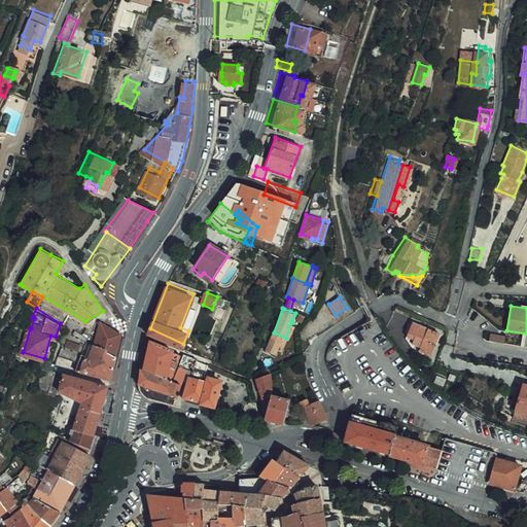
[(95,345),(116,354),(121,335),(101,321),(95,345)]
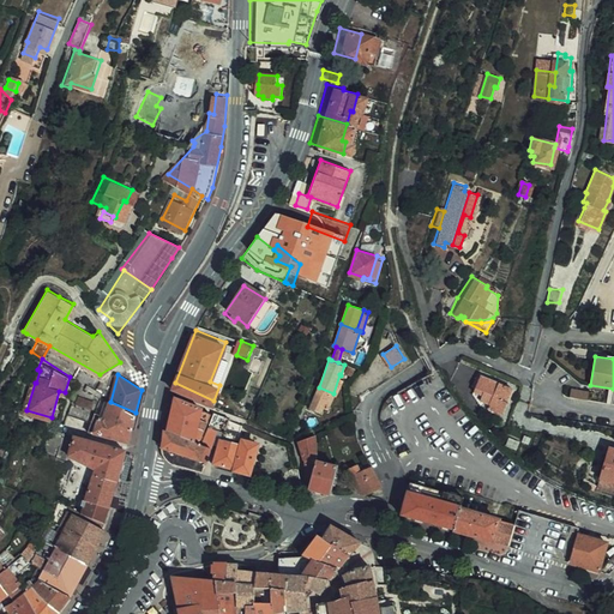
[(339,374),(333,393),(335,393),(338,395),(344,377),(341,375),(339,374)]
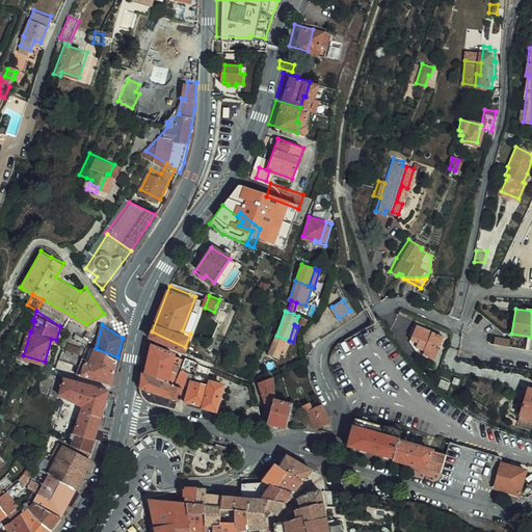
[(422,352),(435,357),(440,348),(434,345),(439,334),(417,324),(411,335),(420,339),(419,342),(417,346),(424,349),(422,352)]
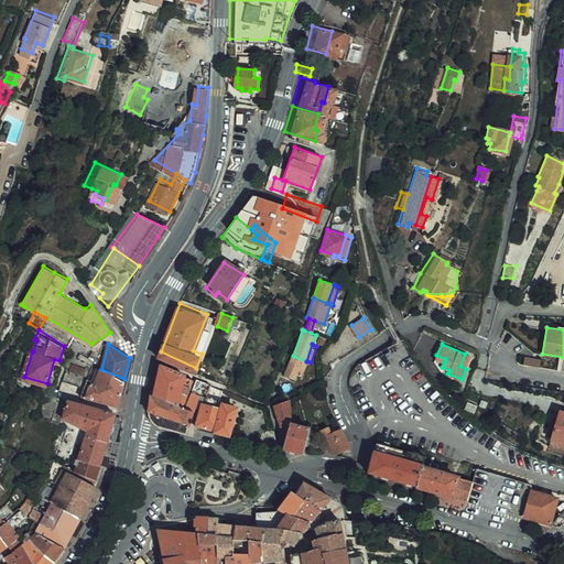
[(461,366),(466,369),(472,357),(465,354),(461,366)]
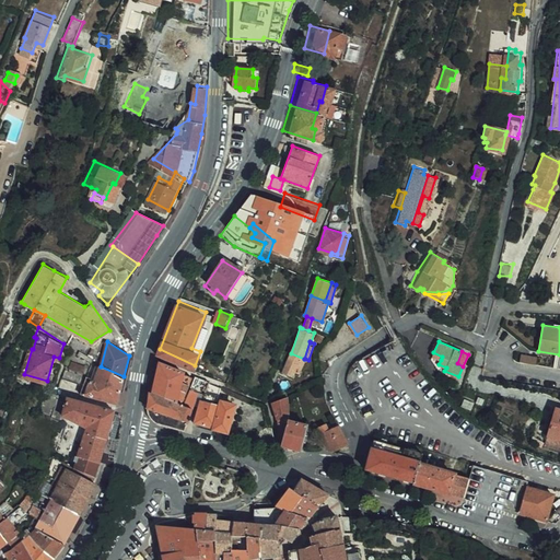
[(301,372),(305,359),(304,359),(291,353),(286,371),(296,375),(298,371),(301,372)]
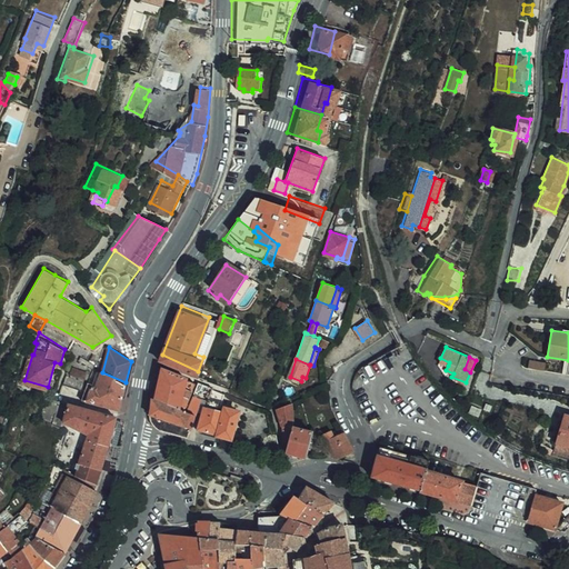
[(547,362),(531,360),(530,367),(546,369),(547,362)]
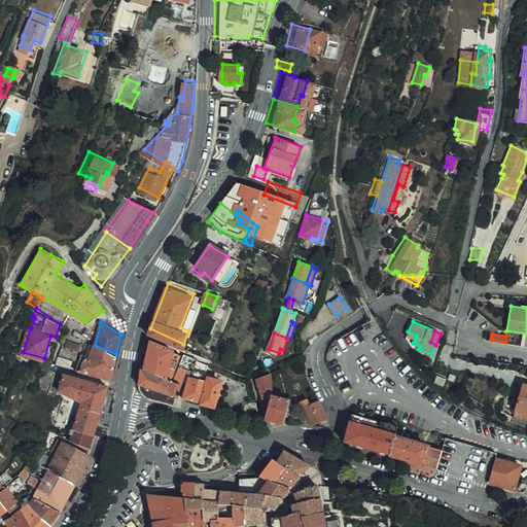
[(144,354),(142,366),(168,377),(173,349),(174,348),(148,338),(147,339),(145,348),(148,351),(148,355),(144,354)]
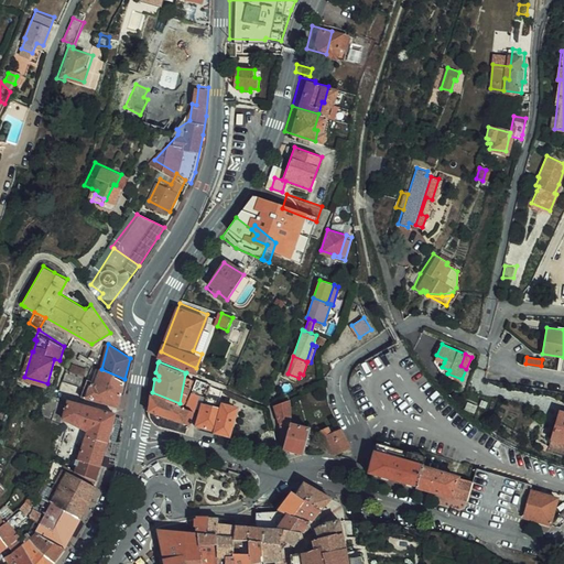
[(125,379),(101,369),(97,367),(86,396),(114,403),(125,379)]
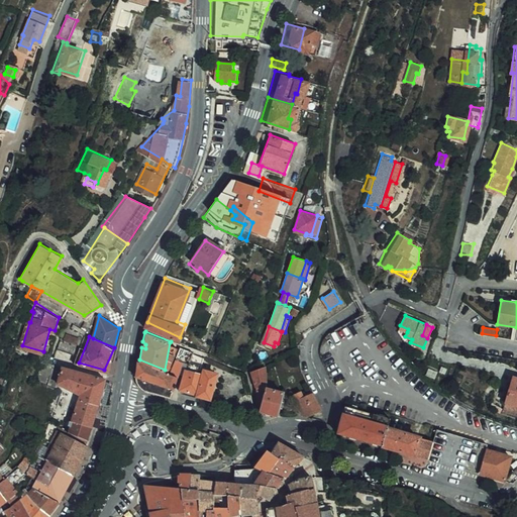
[(172,368),(185,373),(194,349),(182,344),(181,346),(172,368)]
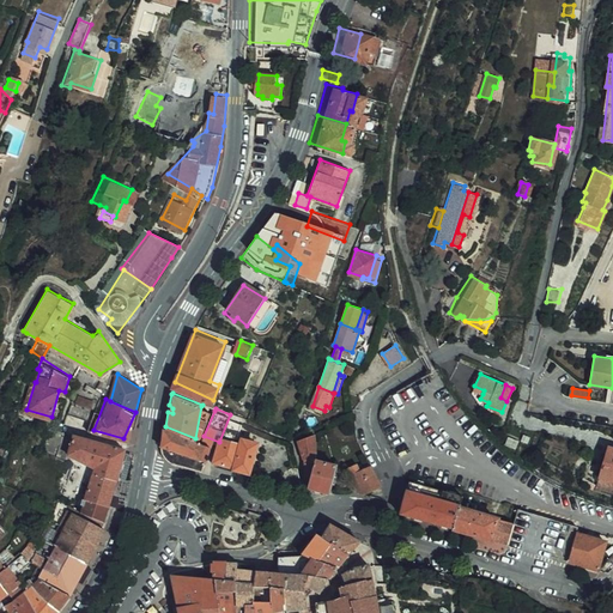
[(232,416),(230,414),(219,442),(213,460),(250,471),(259,442),(238,436),(243,420),(232,416)]
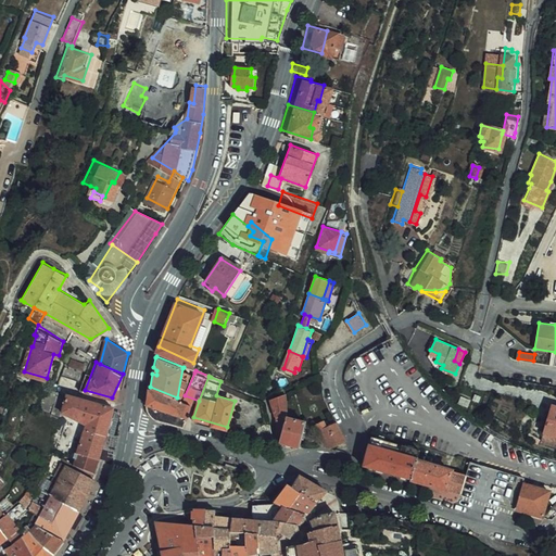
[(287,384),(278,390),(279,406),(288,406),(287,384)]
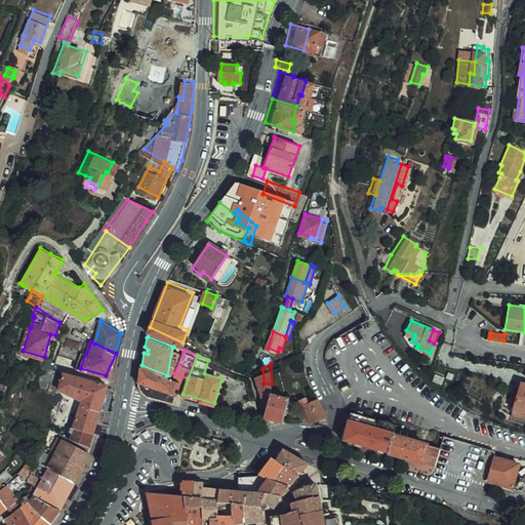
[(167,375),(142,365),(139,380),(177,393),(182,381),(167,375)]
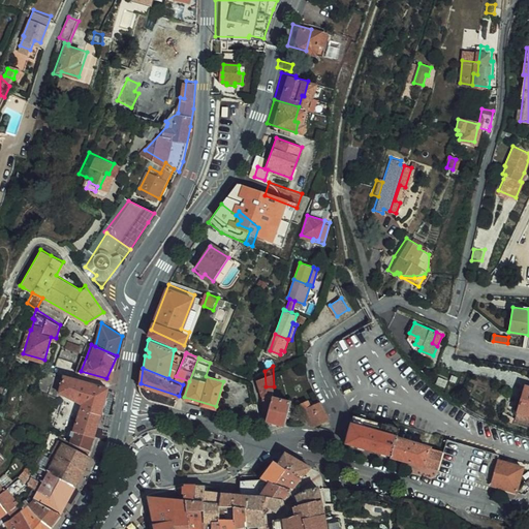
[(52,373),(40,370),(34,387),(57,398),(59,393),(81,404),(79,408),(67,403),(63,415),(75,419),(71,431),(93,436),(106,389),(52,373)]
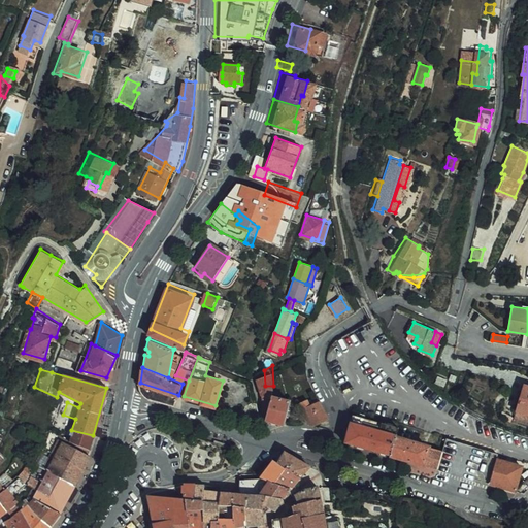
[(254,392),(256,392),(265,393),(265,386),(264,370),(250,376),(254,392)]
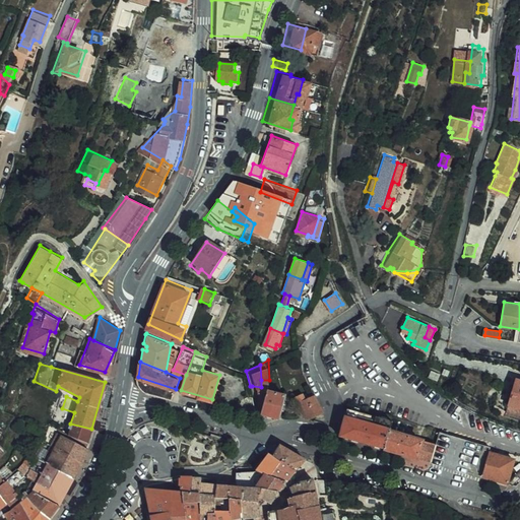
[(513,383),(507,404),(519,407),(519,384),(513,383)]
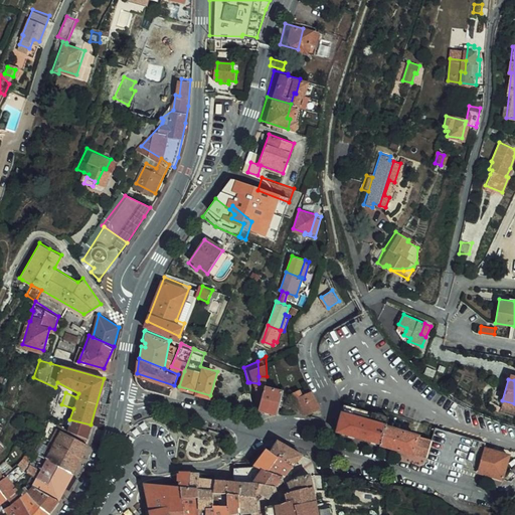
[(251,394),(249,406),(271,410),(272,406),(276,387),(259,383),(249,382),(249,394),(251,394)]
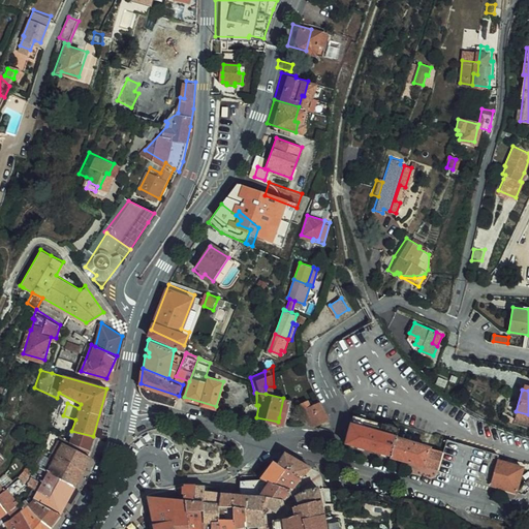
[(309,421),(321,415),(313,397),(300,403),(289,407),(296,421),(299,422),(307,417),(309,421)]
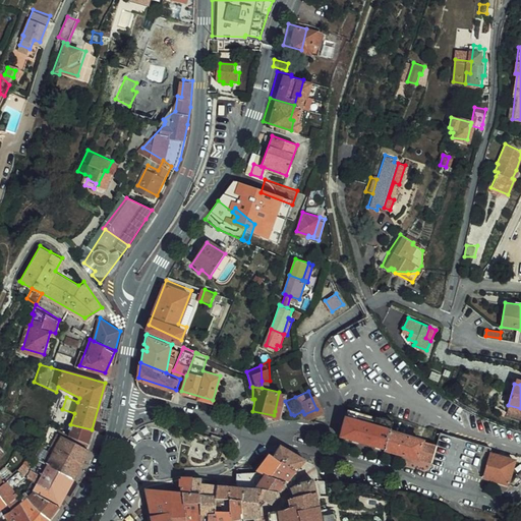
[(293,392),(283,396),(285,401),(295,397),(293,392)]
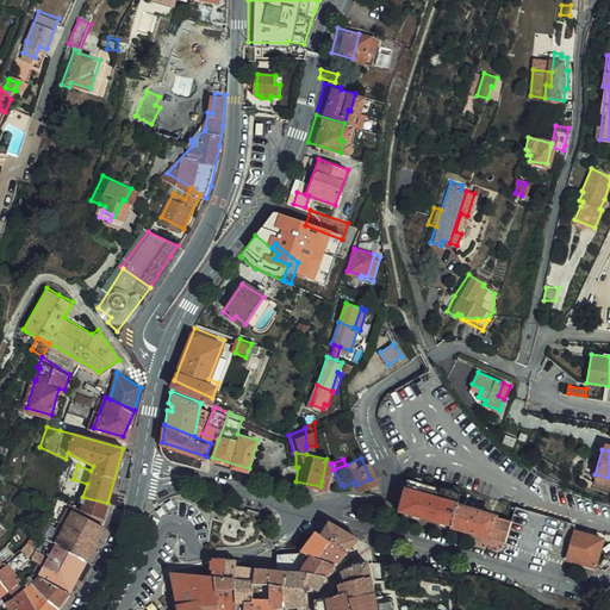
[(396,483),(450,498),(454,487),(399,473),(396,483)]
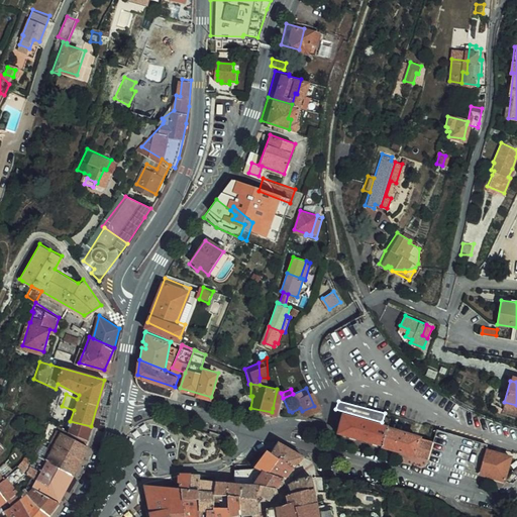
[(516,405),(504,402),(502,410),(516,413),(516,405)]
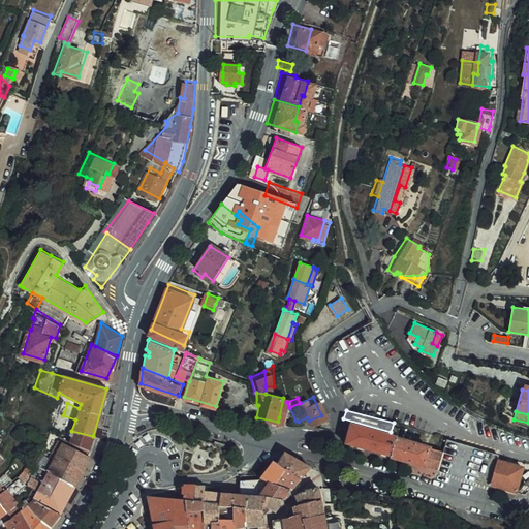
[(343,418),(342,423),(337,439),(356,444),(377,449),(384,452),(390,433),(391,432),(343,418)]
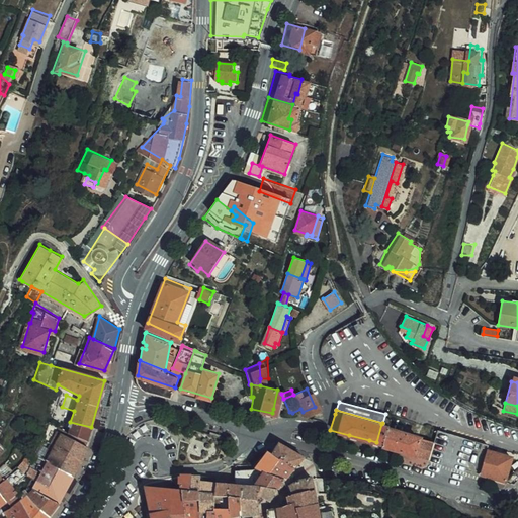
[(69,428),(68,431),(67,433),(87,441),(91,427),(70,422),(70,423),(68,422),(66,427),(69,428)]
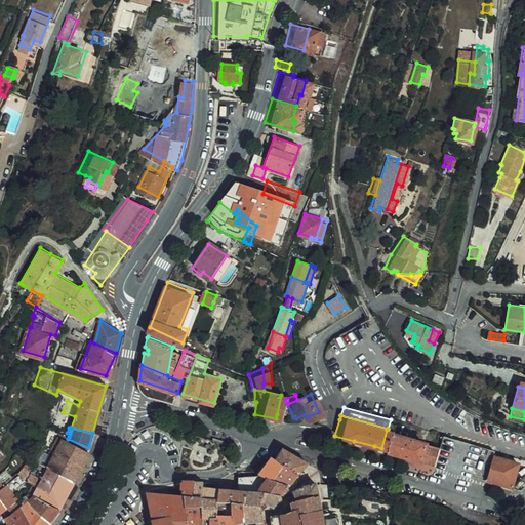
[(387,430),(381,448),(428,461),(433,443),(387,430)]
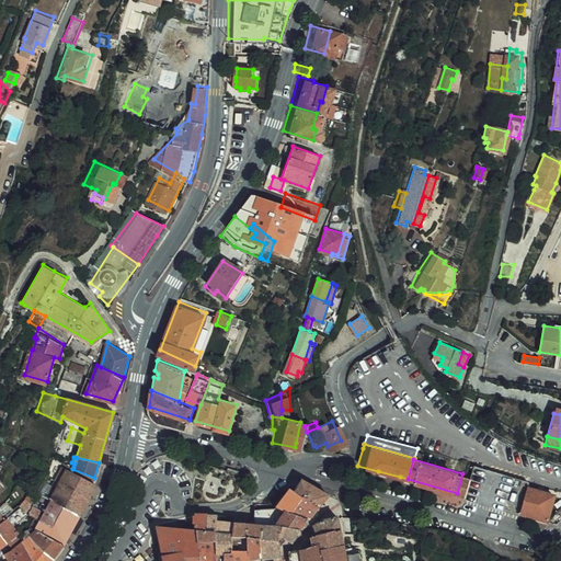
[(512,510),(513,508),(519,482),(522,474),(467,460),(462,473),(457,493),(460,495),(512,510)]
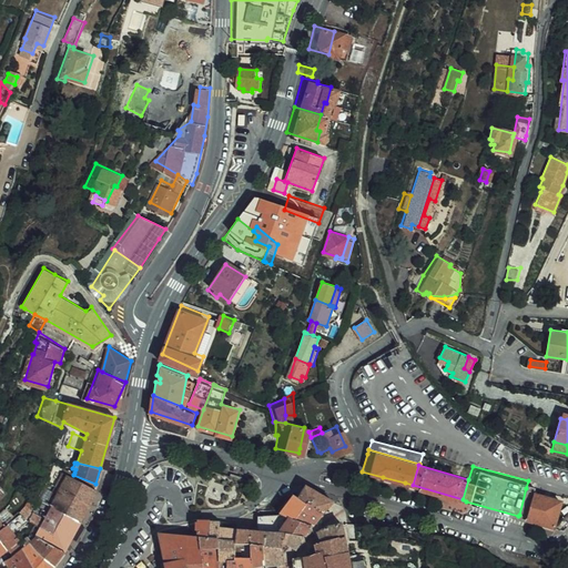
[(95,490),(93,488),(72,478),(66,475),(61,484),(56,482),(53,486),(90,504),(95,490)]
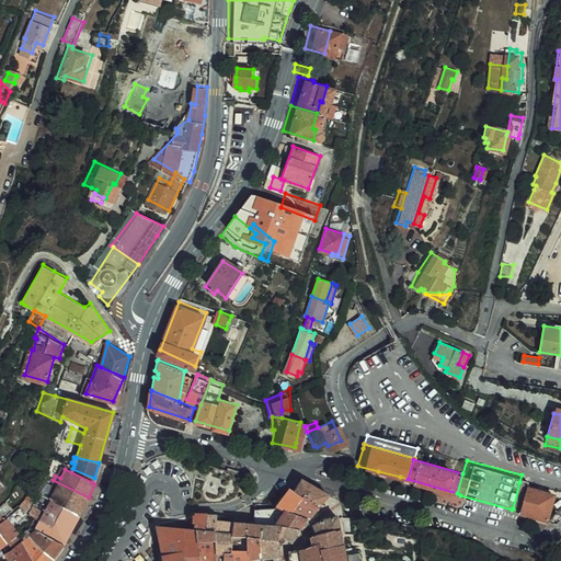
[(72,469),(71,472),(92,482),(94,478),(72,469)]
